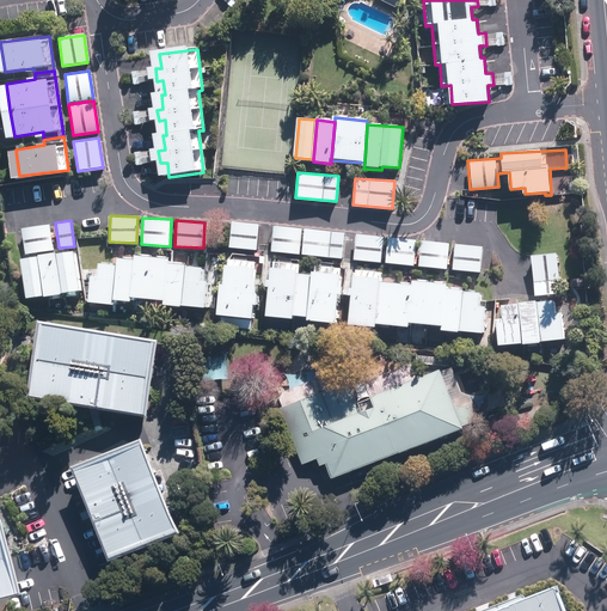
[(258,222),(228,221),(227,248),(257,249),(258,222)]
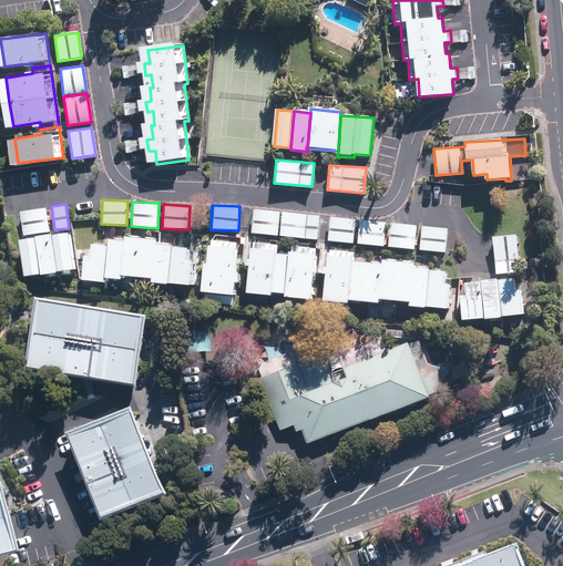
[(278,209),(252,207),(249,233),(276,235),(278,209)]
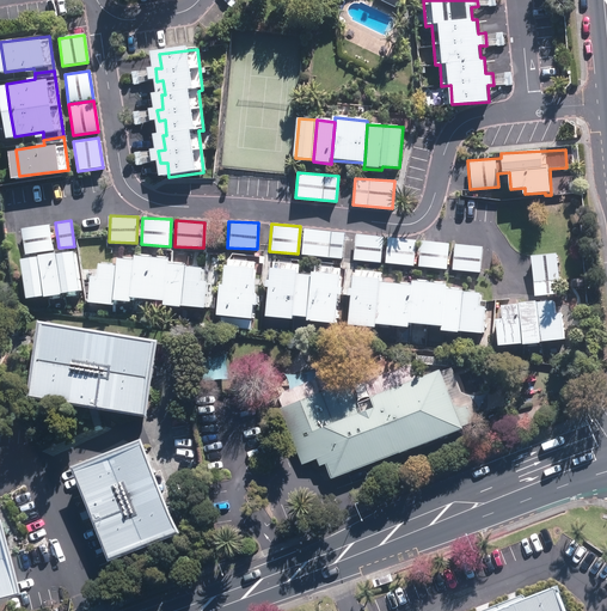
[(48,225),(20,228),(25,254),(51,250),(48,225)]
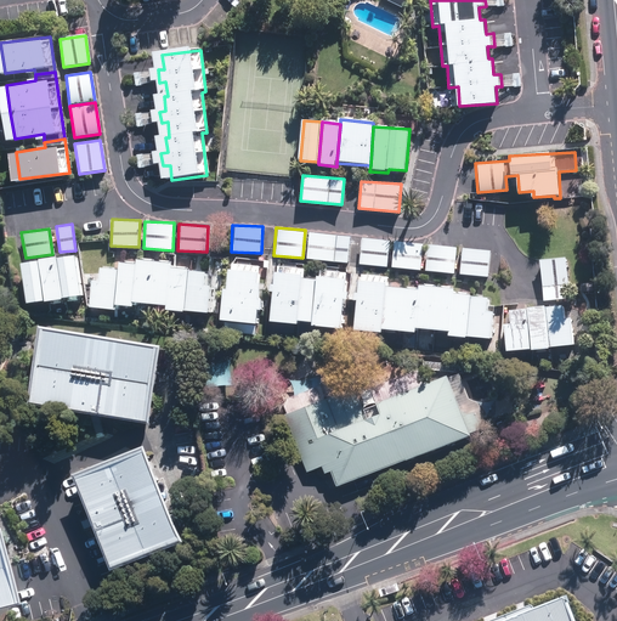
[(351,235),(309,232),(307,259),(349,261),(351,235)]
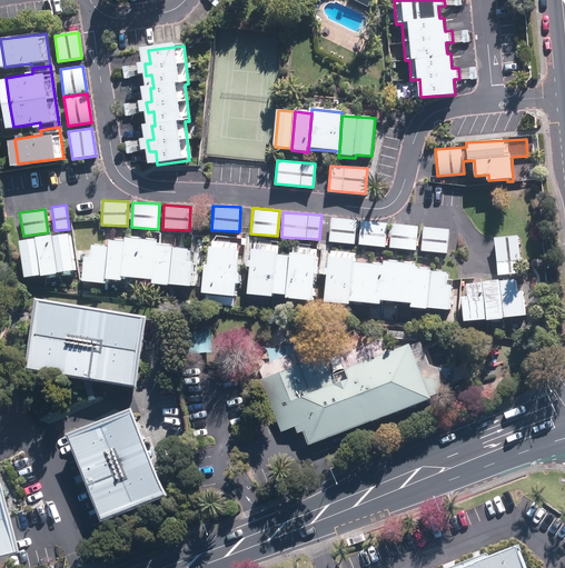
[(356,219),(329,216),(327,241),(354,243),(356,219)]
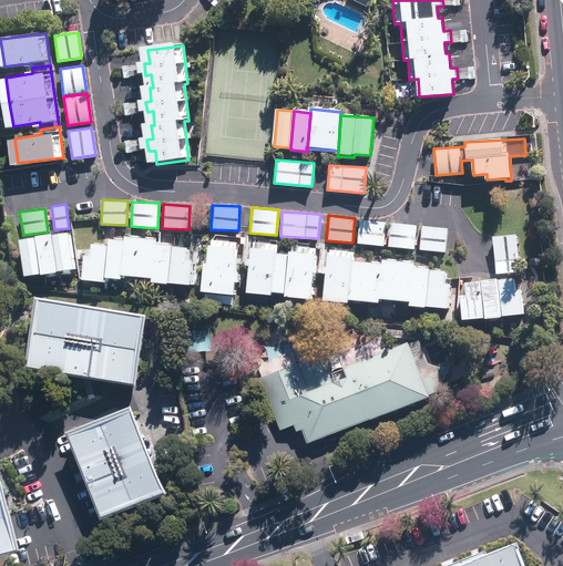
[(384,223),(359,220),(357,243),(381,245),(384,223)]
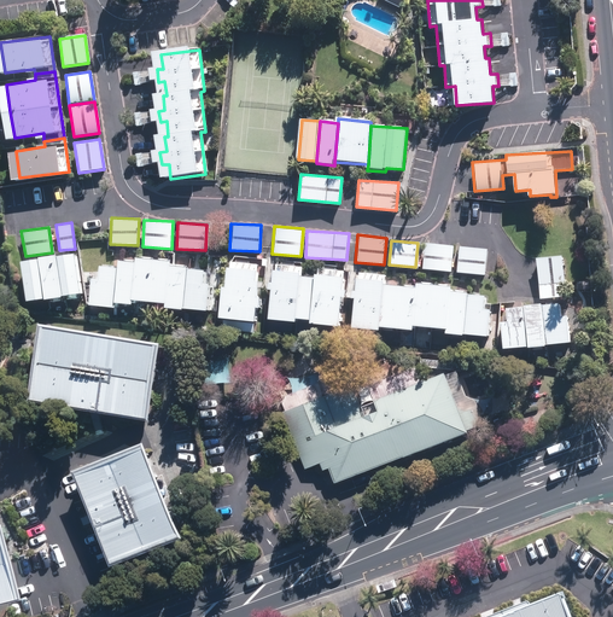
[(451,245),(421,243),(421,256),(420,269),(450,272),(451,245)]
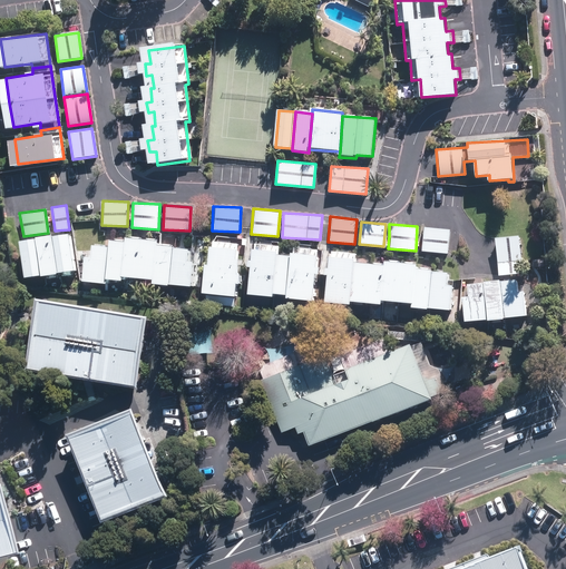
[(449,228),(421,226),(420,251),(447,253),(449,228)]
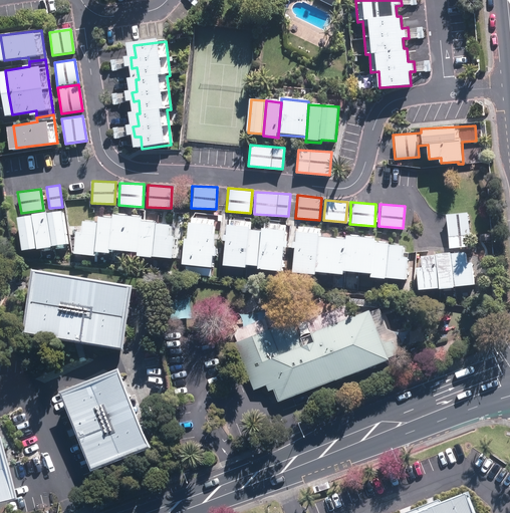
[(24,251),(39,249),(54,247),(68,244),(63,212),(49,214),(48,213),(34,215),(19,218),(24,251)]
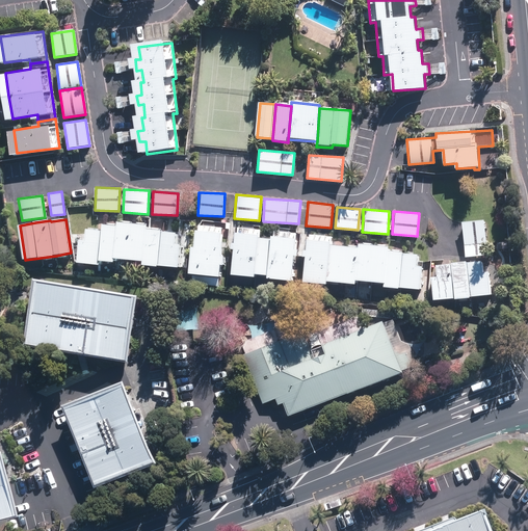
[(463,257),(480,256),(479,247),(484,247),(482,220),(460,222),(463,257)]
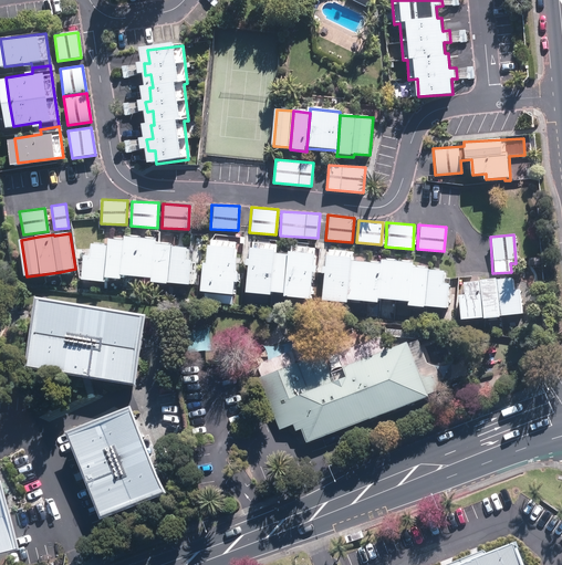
[(107,282),(107,279),(124,280),(124,275),(154,278),(154,282),(170,284),(191,285),(194,255),(189,255),(189,246),(174,244),(156,243),(157,240),(126,238),(126,241),(111,240),(110,246),(93,244),(93,257),(85,257),(84,281),(107,282)]
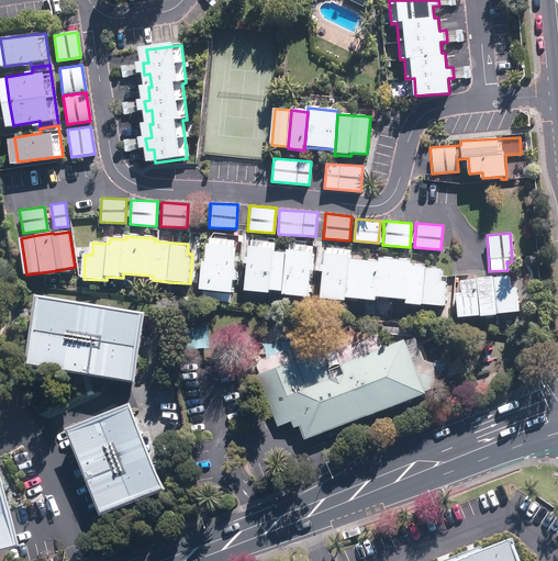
[(275,242),(250,239),(246,290),(271,293),(271,290),(285,291),(288,251),(274,250),(275,242)]
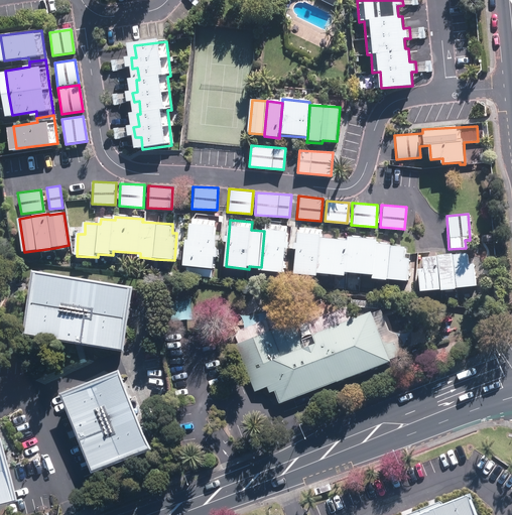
[(212,272),(214,224),(189,223),(188,245),(184,245),(183,271),(212,272)]
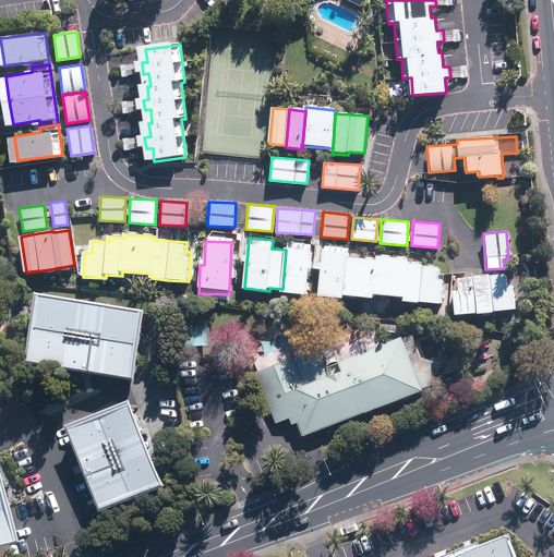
[(311,244),(287,242),(286,250),(282,289),(282,292),(306,294),(311,244)]
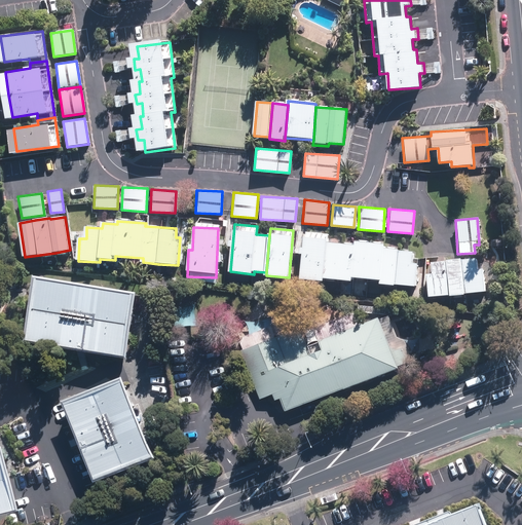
[(327,232),(304,230),(300,276),(323,278),(324,275),(351,278),(351,275),(380,277),(379,283),(396,284),(415,286),(417,261),(412,261),(413,247),(399,246),(383,245),(355,241),(327,239),(327,232)]
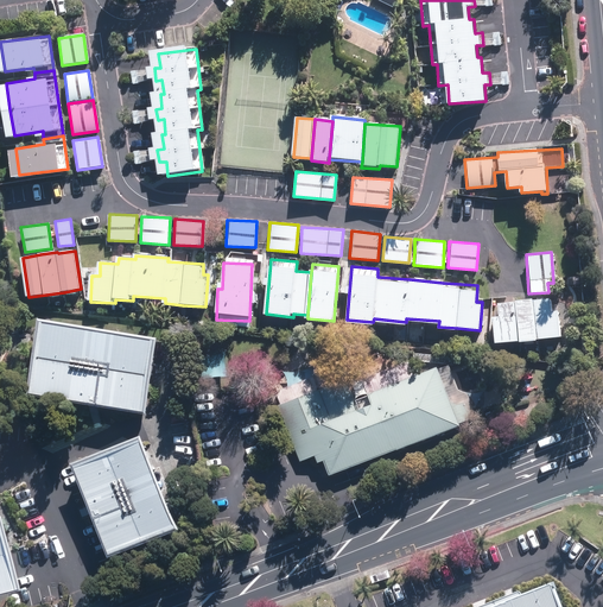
[(499,315),(492,315),(494,341),(518,339),(537,337),(560,335),(558,309),(551,310),(550,296),(533,298),(514,299),(497,301),(499,315)]
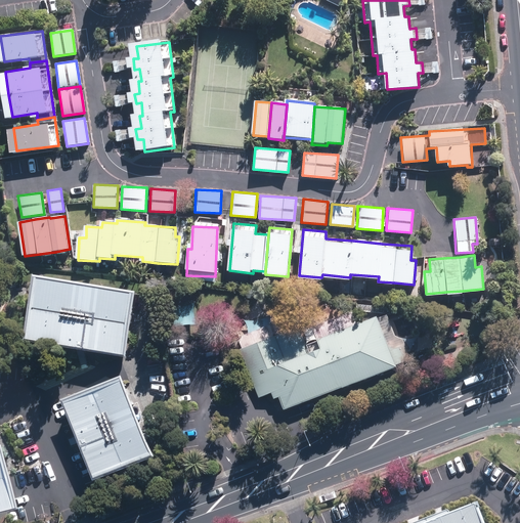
[(132,294),(43,279),(33,345),(122,359),(132,294)]
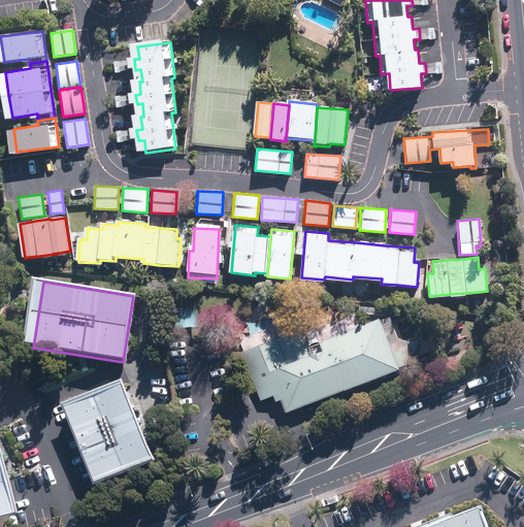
[(390,367),(370,321),(304,347),(298,331),(241,354),(259,396),(272,391),(280,412),(390,367)]
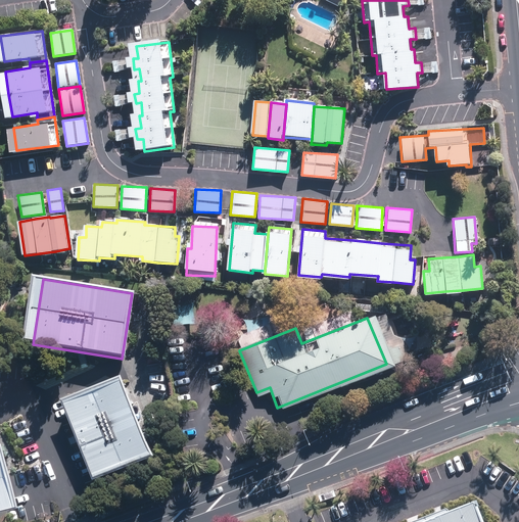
[(155,459),(125,380),(61,405),(92,483),(155,459)]
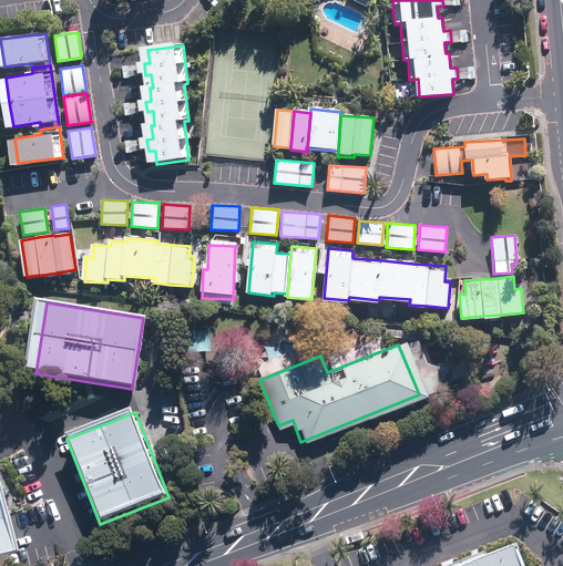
[(407,565),(518,565),(504,530),(407,565)]
